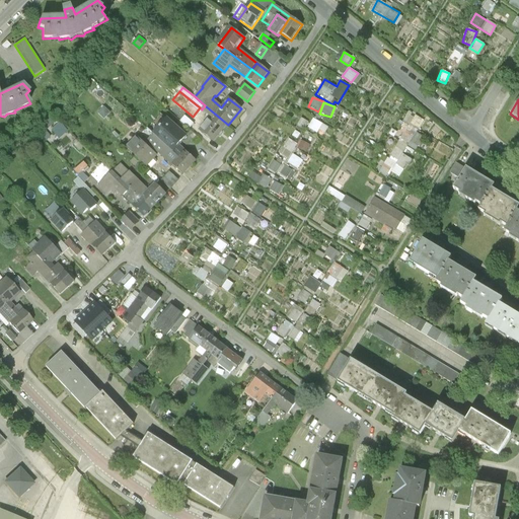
[(228,125),(205,105),(202,109),(213,119),(211,123),(208,121),(200,131),(214,142),(228,125)]
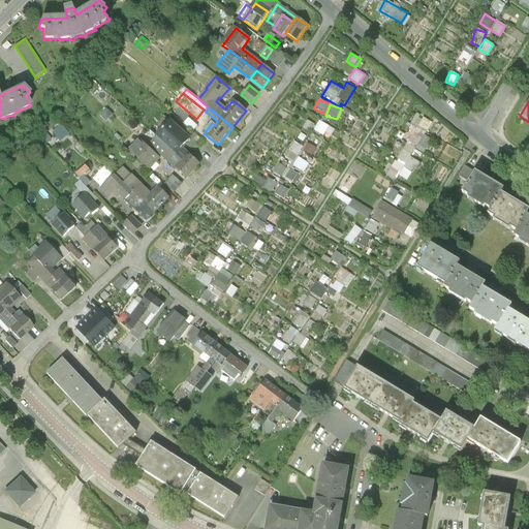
[(106,110),(99,116),(106,122),(113,116),(106,110)]
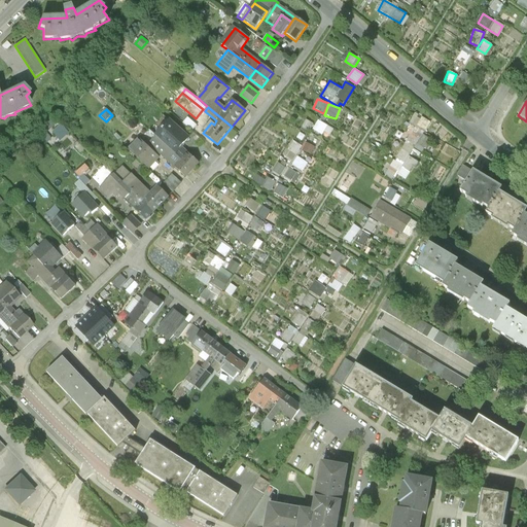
[(192,132),(198,125),(188,117),(183,124),(192,132)]
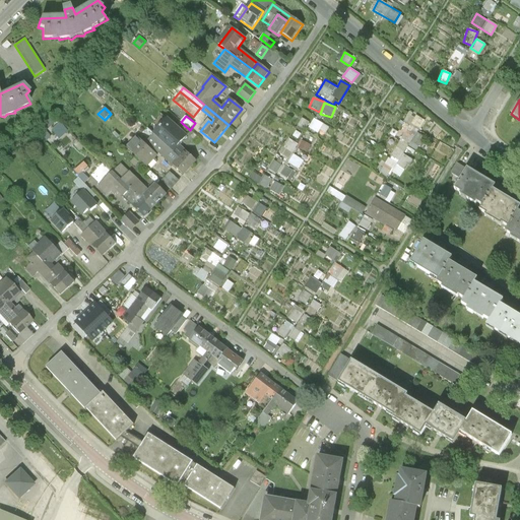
[(153,134),(180,158),(186,152),(179,145),(187,136),(168,118),(153,134)]
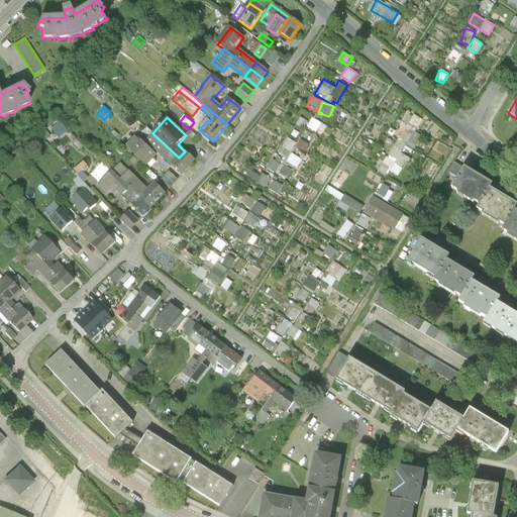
[(295,126),(301,129),(306,121),(300,117),(295,126)]
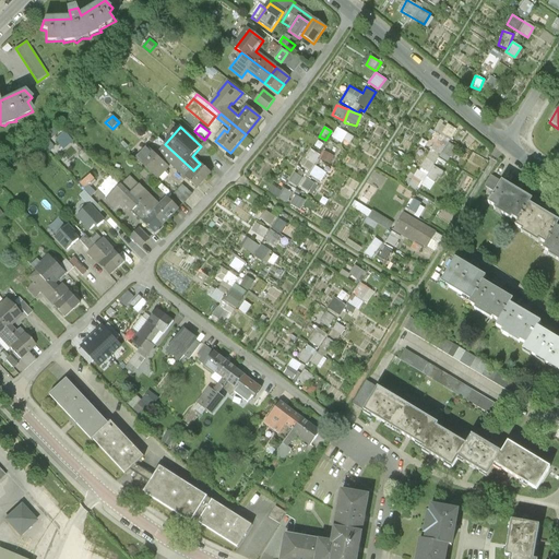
[(335,128),(331,137),(348,144),(353,135),(335,128)]
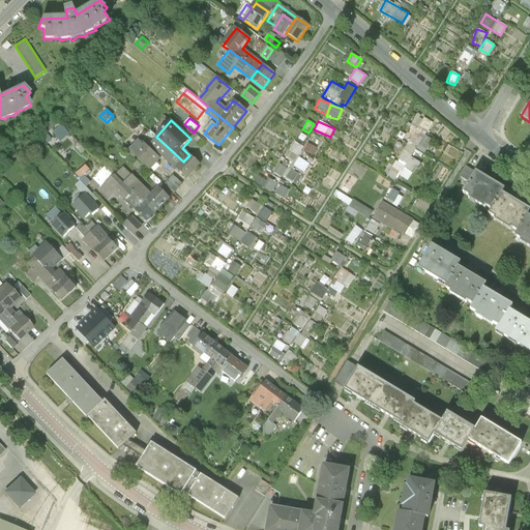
[(399,175),(409,181),(419,162),(411,156),(415,149),(424,154),(435,136),(415,125),(388,177),(395,181),(399,175)]
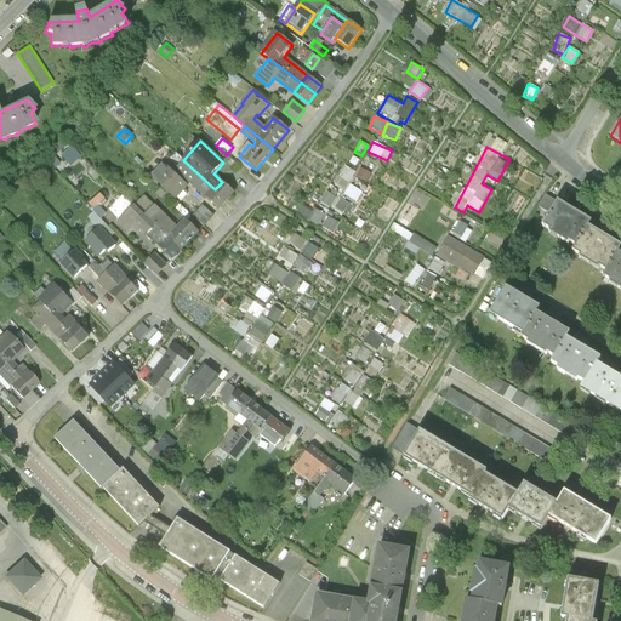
[(176,169),(208,198),(215,189),(183,160),(176,169)]
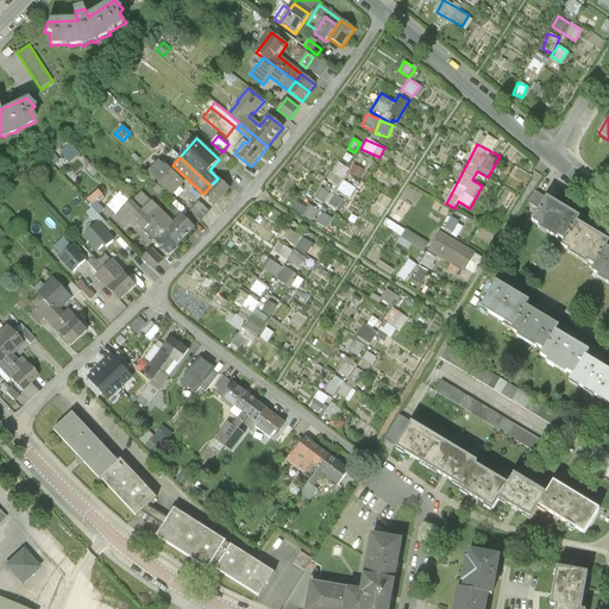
[(173,195),(184,182),(162,161),(149,174),(173,195)]
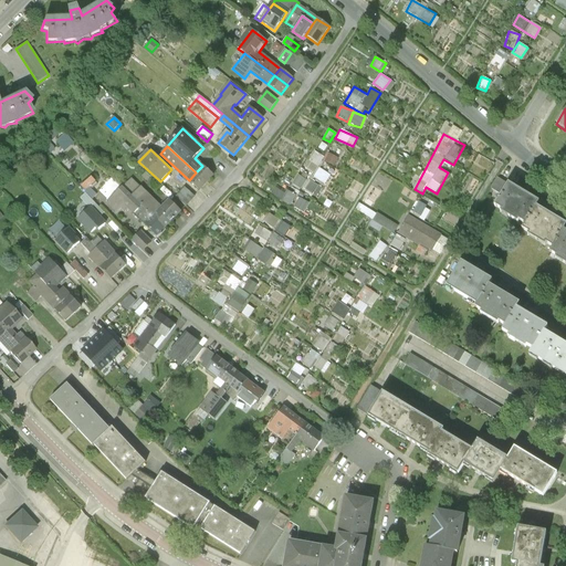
[(314,174),(323,156),(312,152),(304,168),(314,174)]
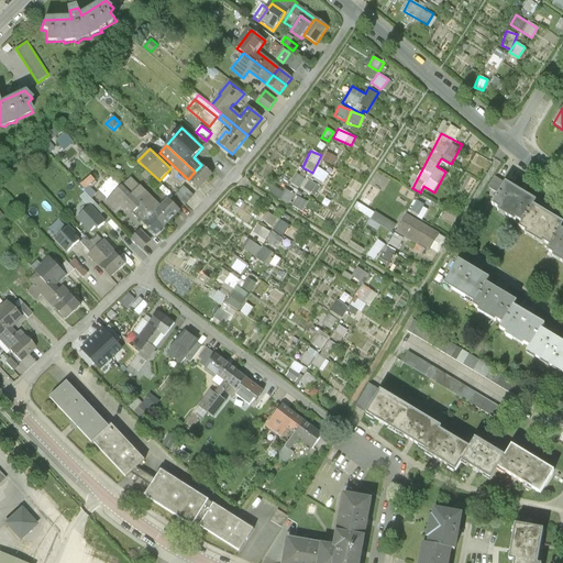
[(212,175),(201,165),(195,172),(206,181),(212,175)]
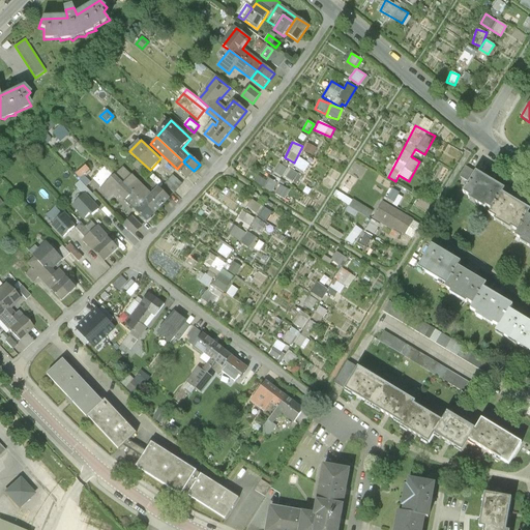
[(293,165),(303,172),(310,164),(298,156),(293,165)]
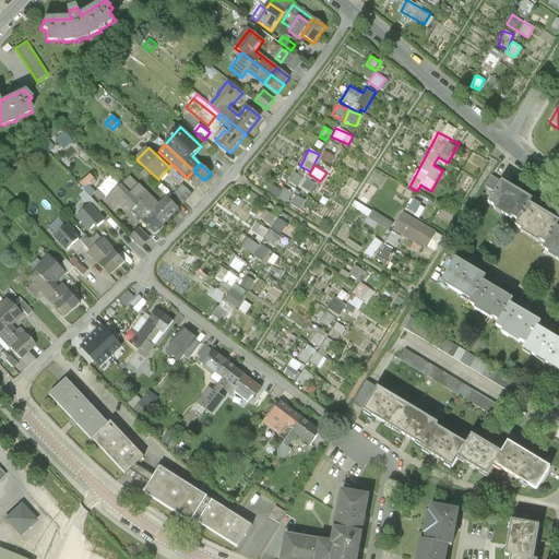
[(204,180),(193,170),(187,178),(198,188),(204,180)]
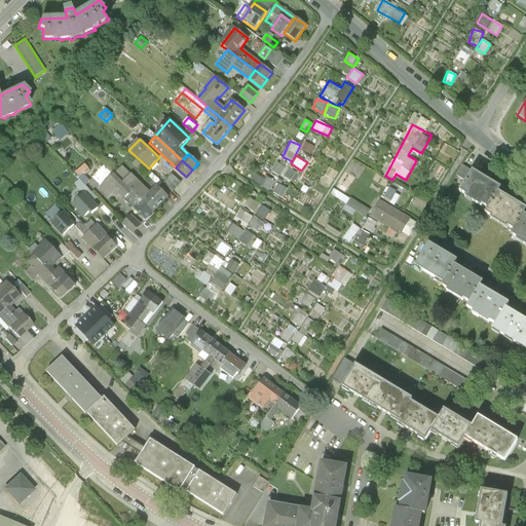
[(275,162),(270,172),(278,177),(284,167),(275,162)]
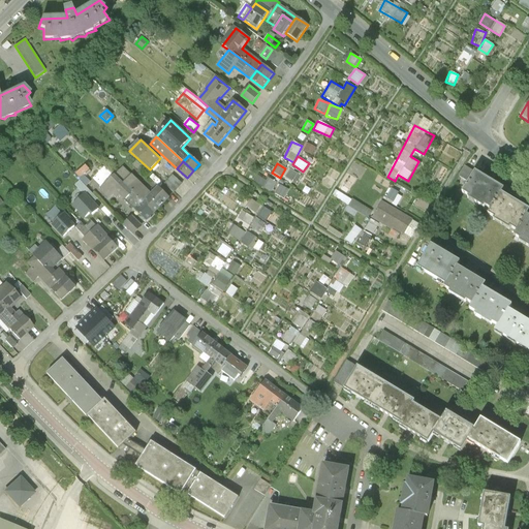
[(76,174),(80,178),(90,168),(86,164),(76,174)]
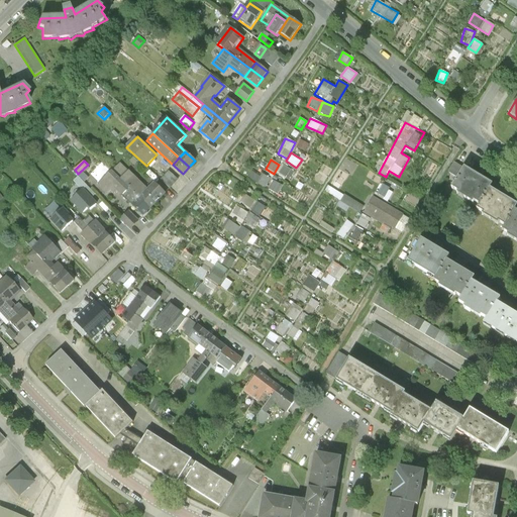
[(448,173),(457,179),(463,168),(454,163),(448,173)]
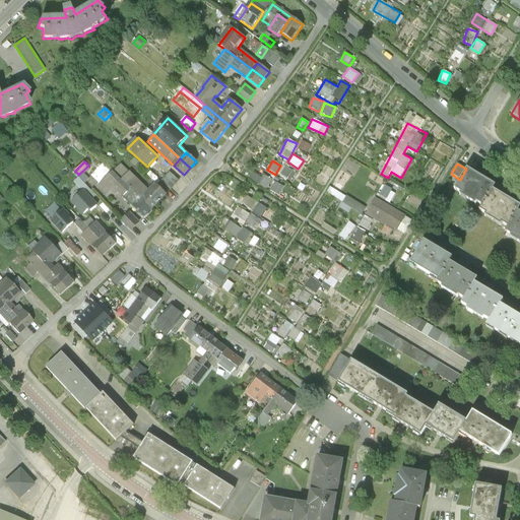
[(114,173),(122,181),(129,173),(121,166),(114,173)]
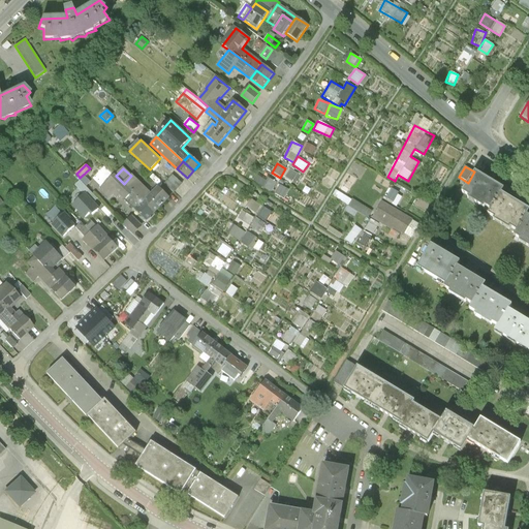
[(290,168),(284,178),(291,182),(297,174),(290,168)]
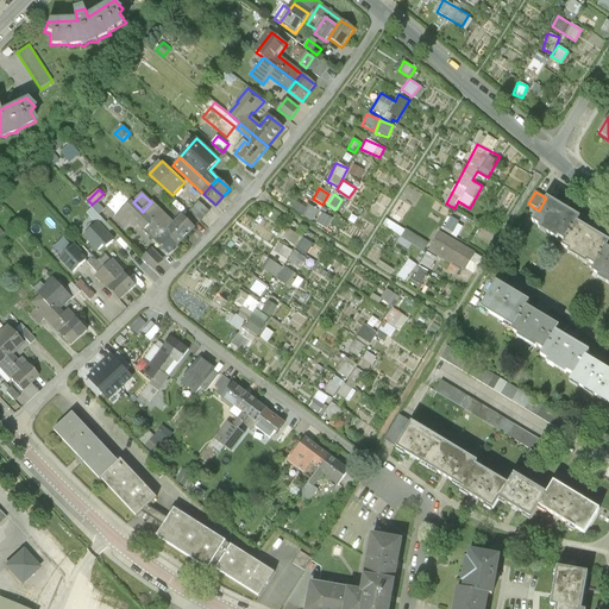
[(558,237),(565,242),(576,223),(579,218),(546,198),(539,211),(532,221),(540,227),(539,230),(556,239),(558,237)]
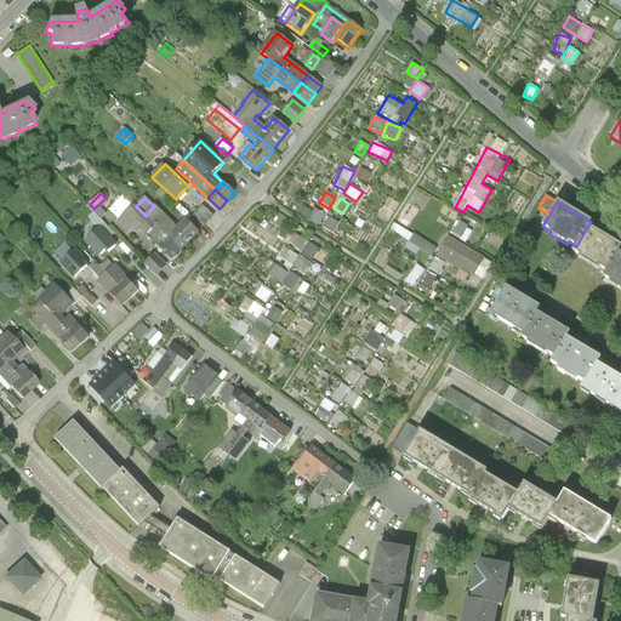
[(155,205),(154,206),(146,216),(157,226),(181,251),(199,233),(186,220),(178,228),(155,205)]
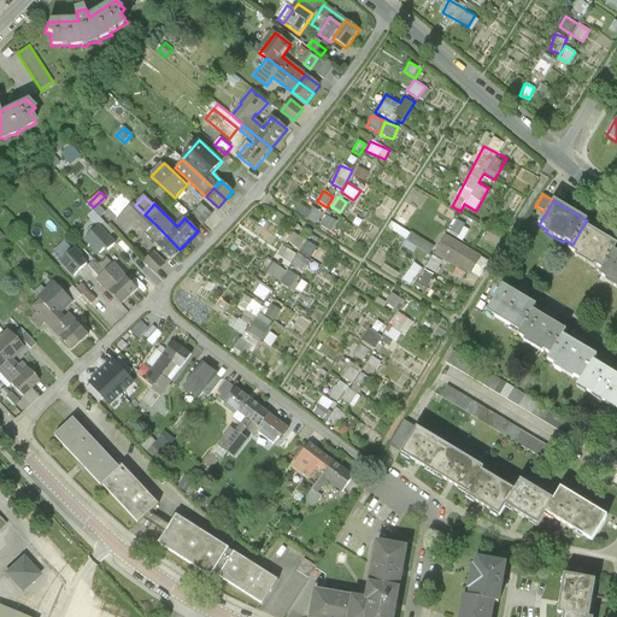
[(204,224),(213,215),(201,204),(193,215),(204,224)]
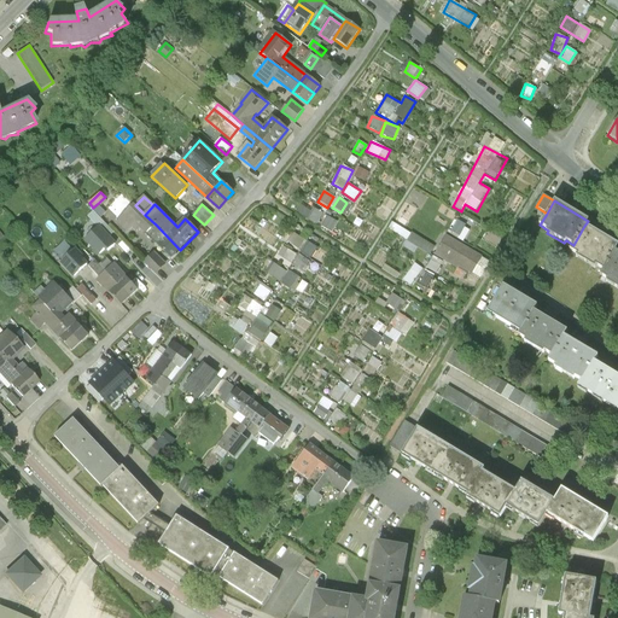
[(116,219),(101,205),(97,211),(103,216),(101,219),(110,226),(116,219)]
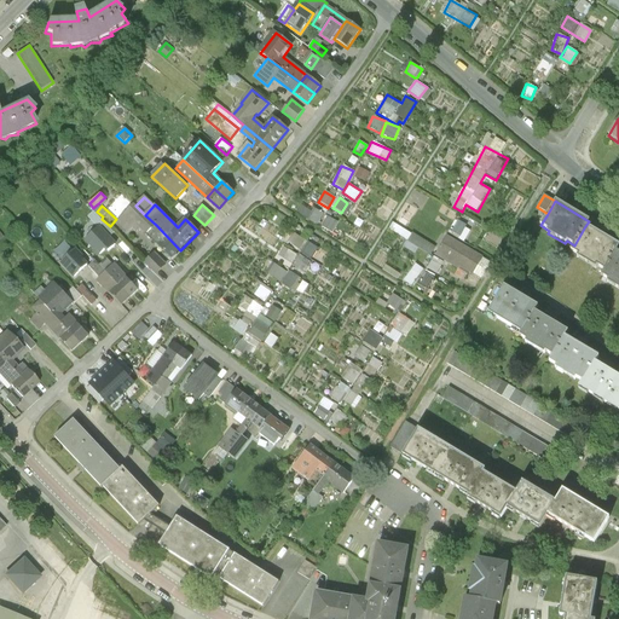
[(142,229),(146,235),(156,225),(145,215),(136,206),(116,225),(127,236),(134,229),(138,232),(142,229)]
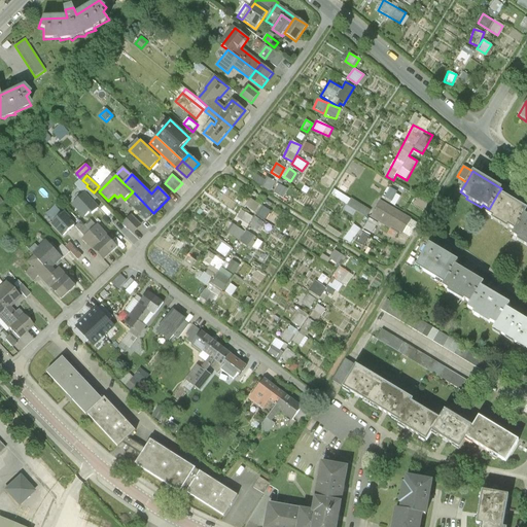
[(268,178),(262,186),(270,190),(275,181),(268,178)]
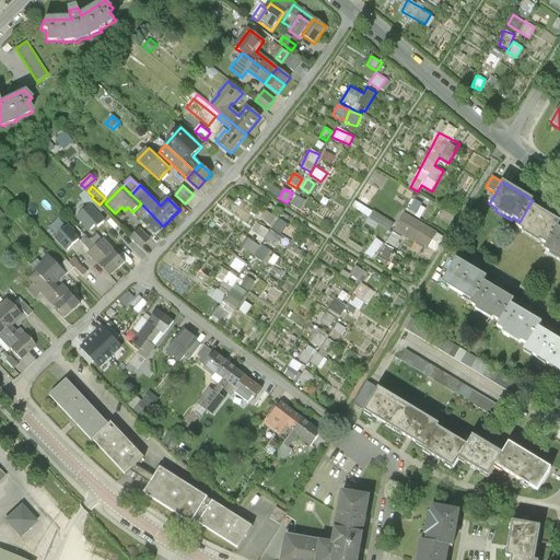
[(290,205),(299,210),(305,200),(295,195),(290,205)]
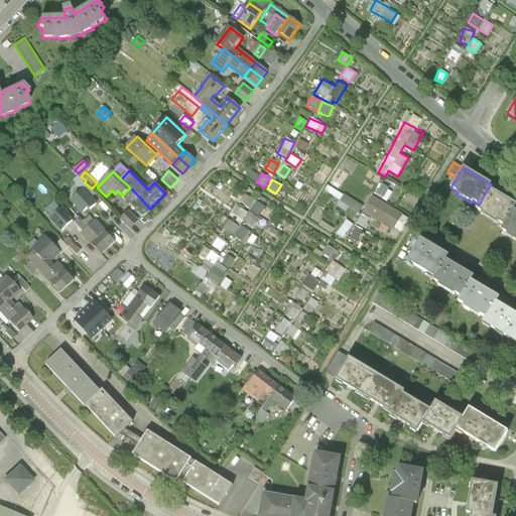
[(386,201),(392,188),(381,182),(375,195),(386,201)]
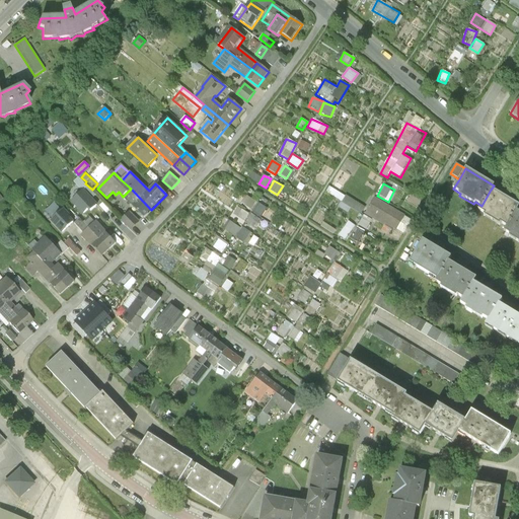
[(360,213),(364,206),(328,187),(325,193),(341,201),(338,207),(348,212),(350,208),(360,213)]
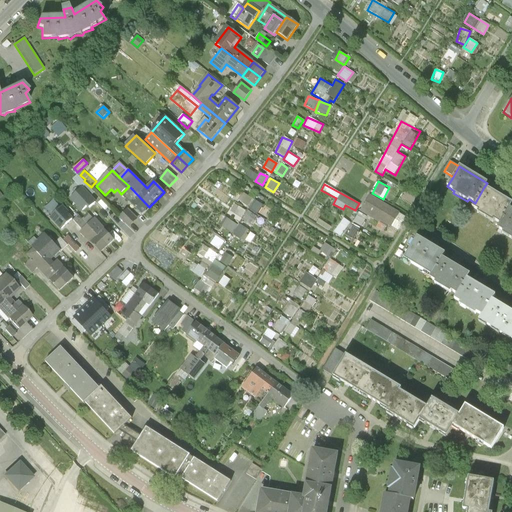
[(149,207),(129,186),(121,194),(142,214),(149,207)]
